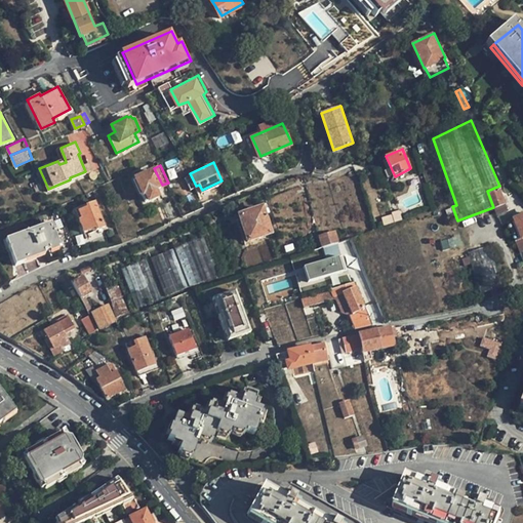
[(162,185),(154,168),(135,176),(143,194),(145,193),(149,201),(159,197),(155,188),(162,185)]
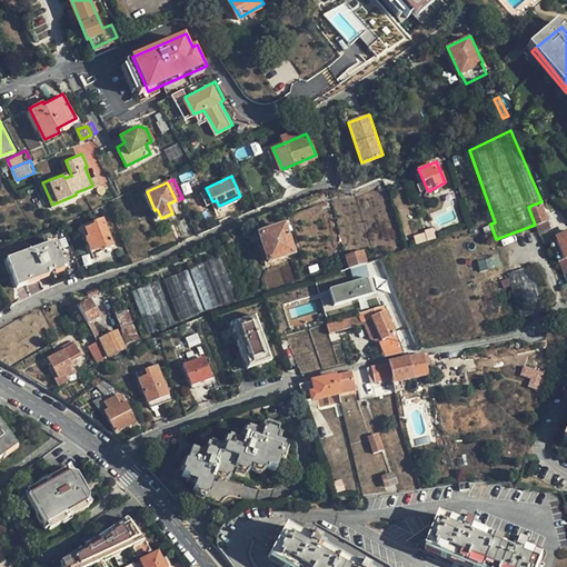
[(212,201),(206,188),(200,190),(207,204),(212,201)]
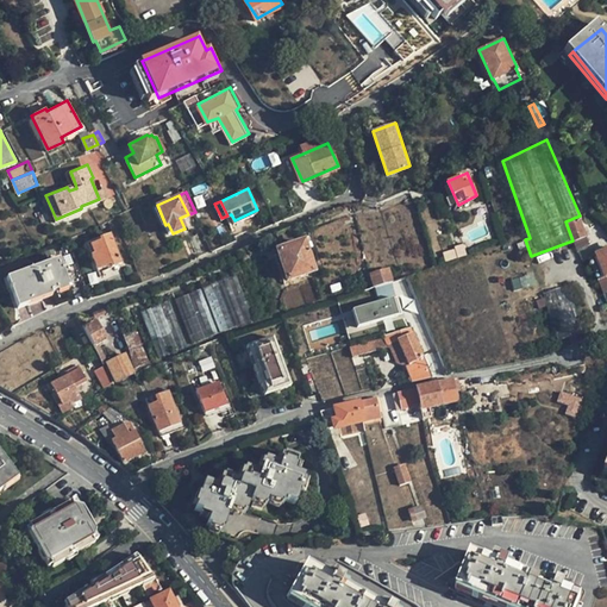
[(588,235),(580,216),(565,221),(573,241),(588,235)]
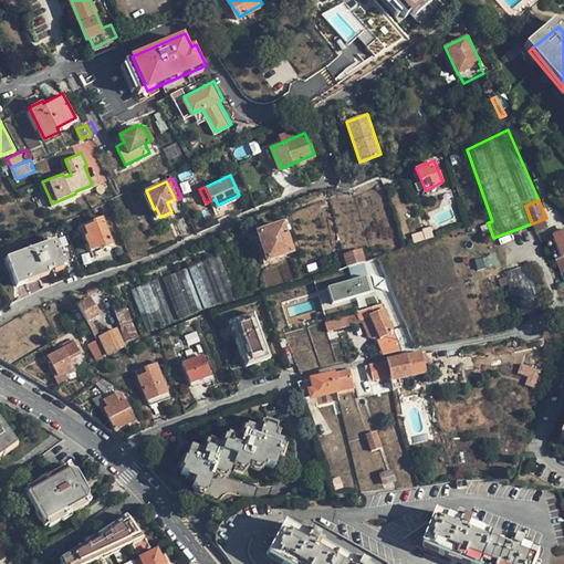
[(114,241),(102,215),(84,222),(89,232),(86,233),(93,246),(103,242),(104,244),(114,241)]
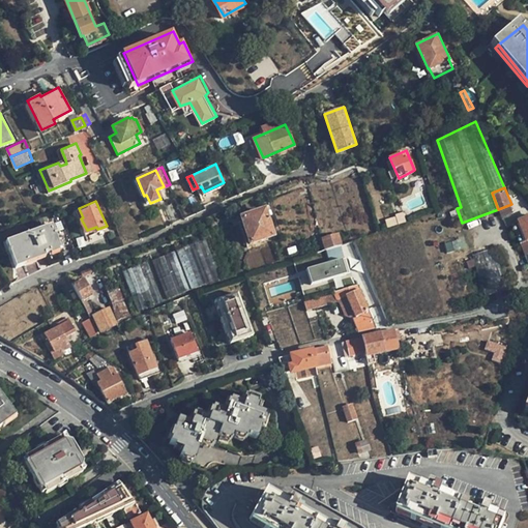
[(271,233),(264,208),(241,216),(250,241),(271,233)]
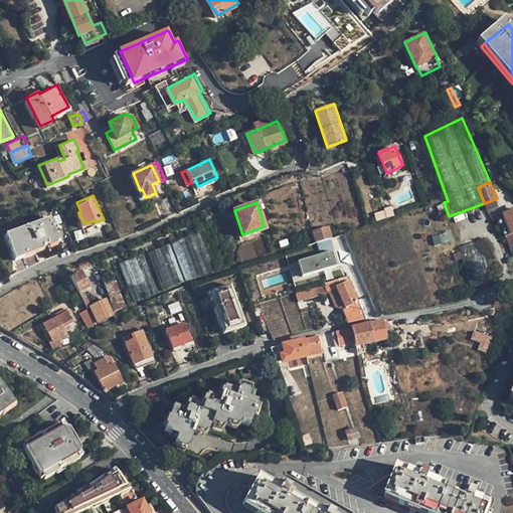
[(43,245),(59,239),(50,216),(5,232),(15,258),(24,253),(24,250),(42,243),(43,245)]
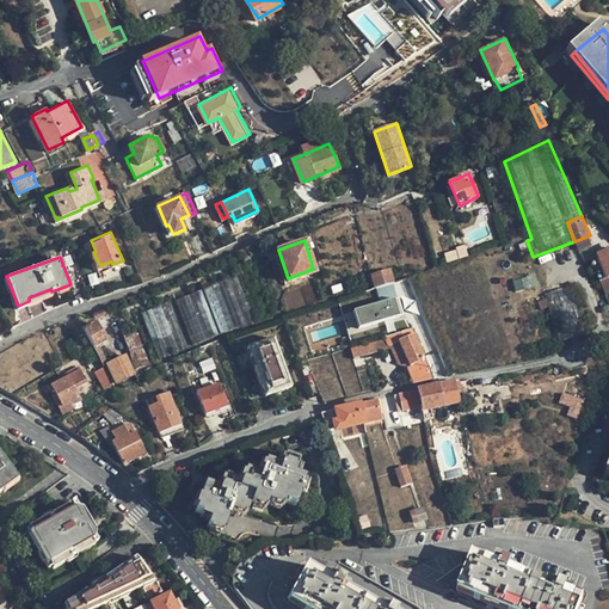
[(374,285),(394,280),(389,266),(370,272),(374,285)]
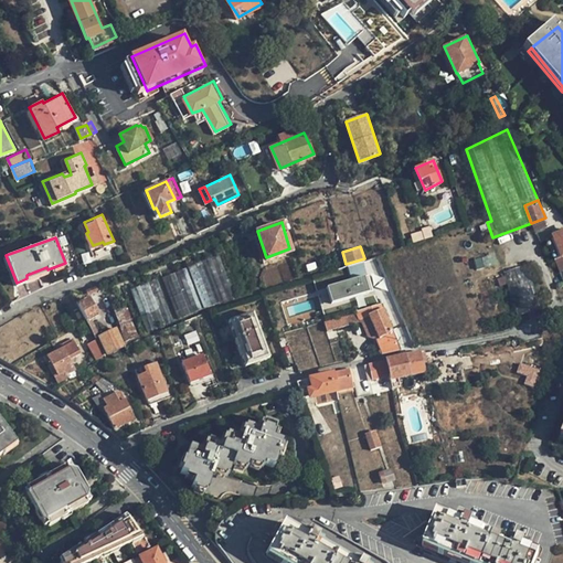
[(238,295),(221,251),(133,286),(150,330),(238,295)]
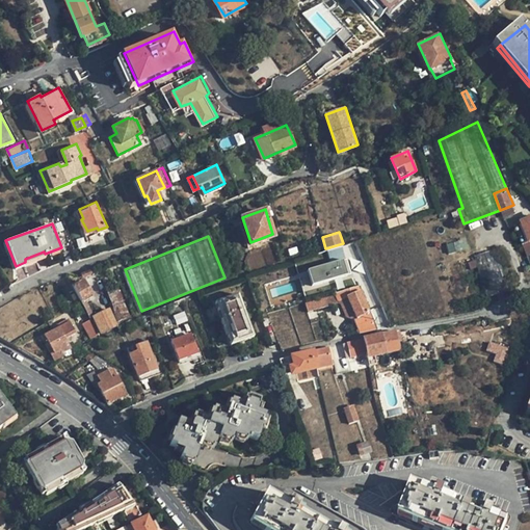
[(492,295),(511,288),(497,247),(477,255),(492,295)]
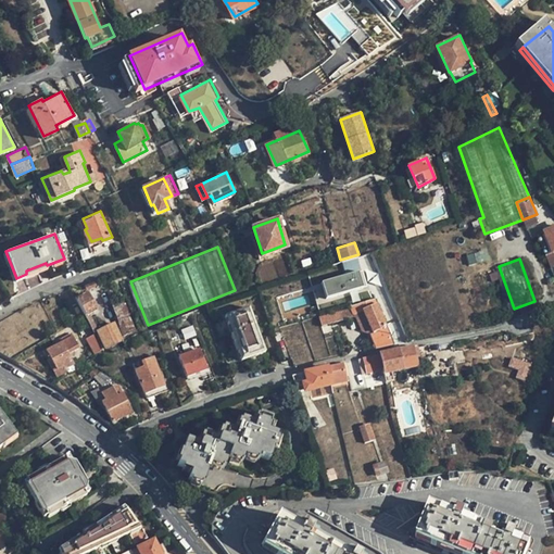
[(368,290),(362,268),(359,269),(357,266),(352,267),(353,272),(349,273),(354,294),(368,290)]
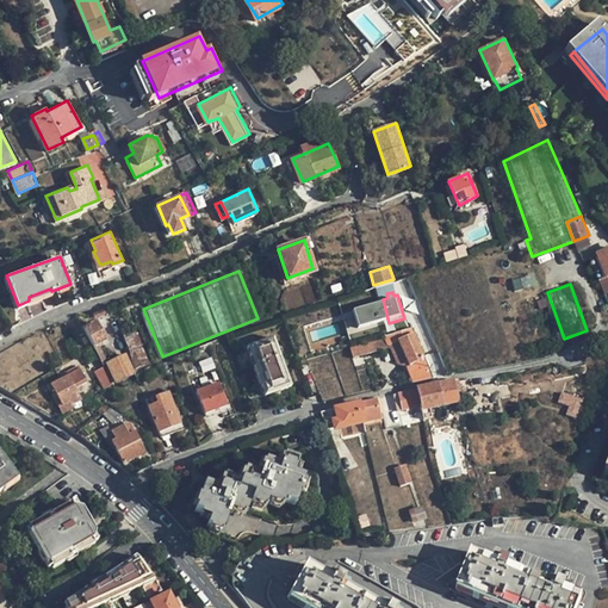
[(94,321),(82,327),(92,343),(104,337),(94,321)]
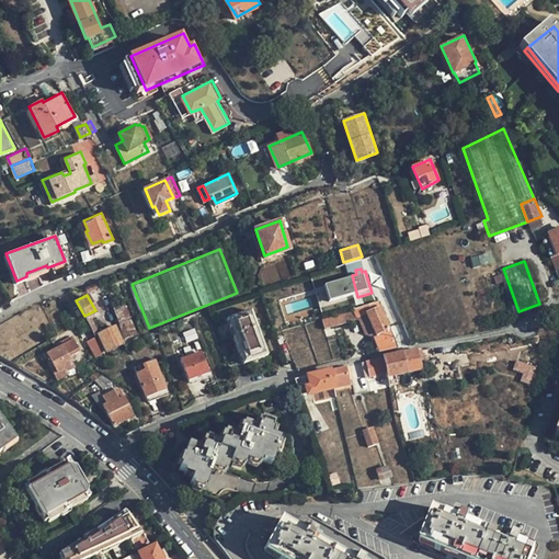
[(128,337),(140,331),(127,300),(115,306),(128,337)]
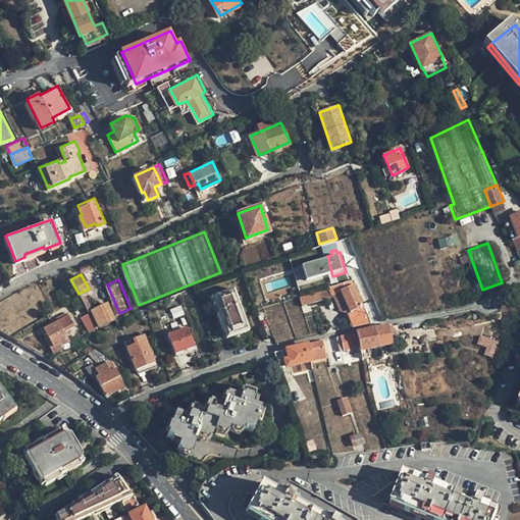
[(347,286),(349,286),(347,279),(318,288),(322,303),(336,300),(334,289),(347,286)]
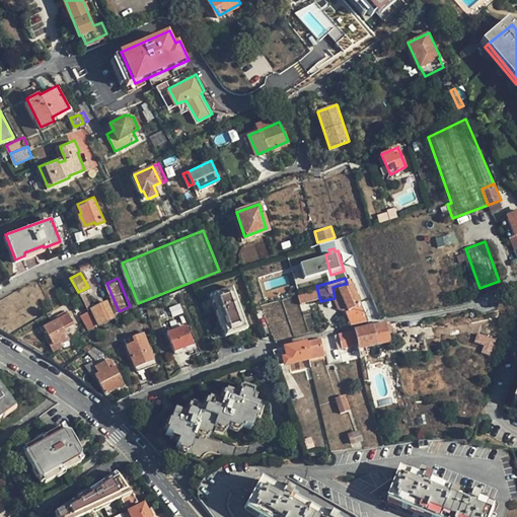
[(247,325),(233,284),(211,291),(224,333),(247,325)]
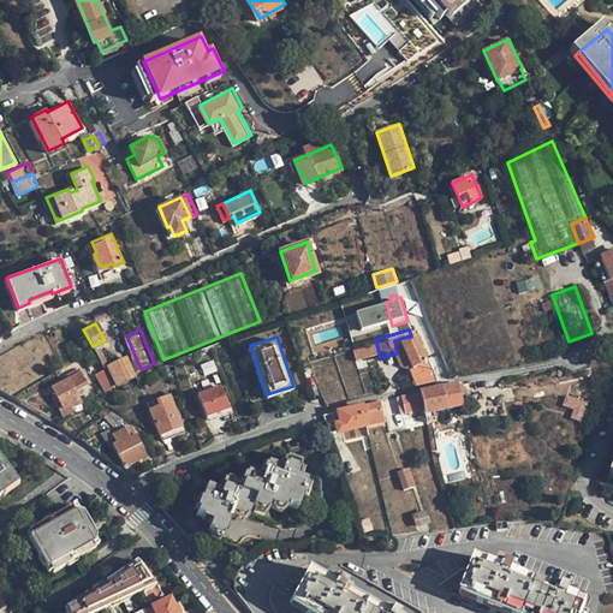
[(415,361),(409,337),(394,340),(397,353),(400,365),(415,361)]
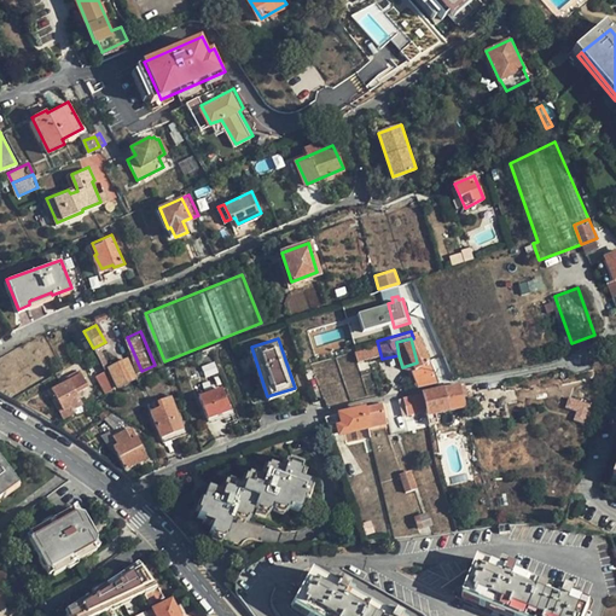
[(132,376),(122,358),(105,366),(115,384),(132,376)]
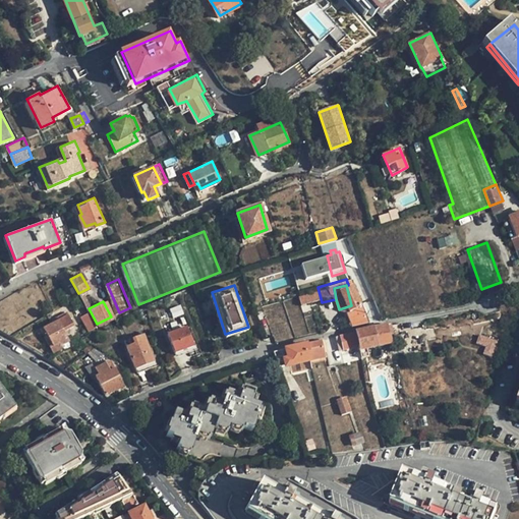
[(341,318),(344,328),(356,326),(355,322),(351,305),(339,309),(341,318)]
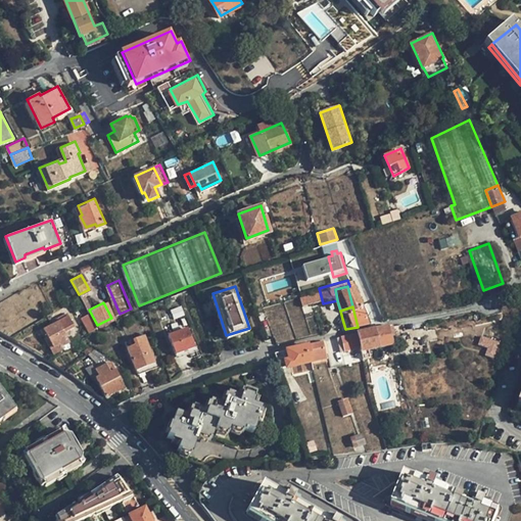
[(95,326),(87,311),(78,315),(86,331),(95,326)]
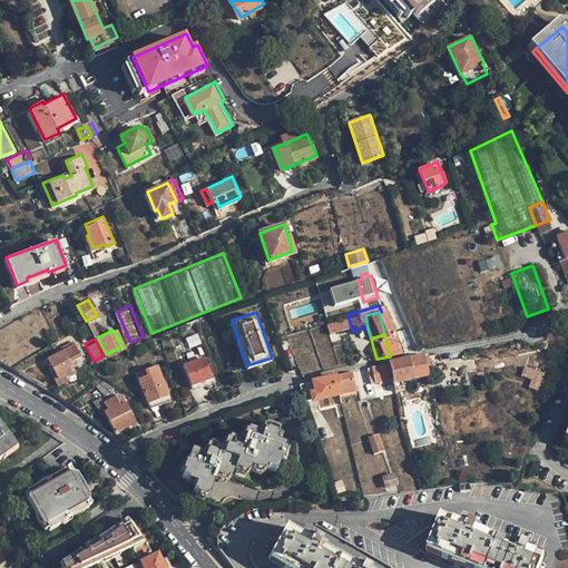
[(66,376),(75,370),(70,362),(81,355),(75,343),(47,358),(58,376),(65,373),(66,376)]
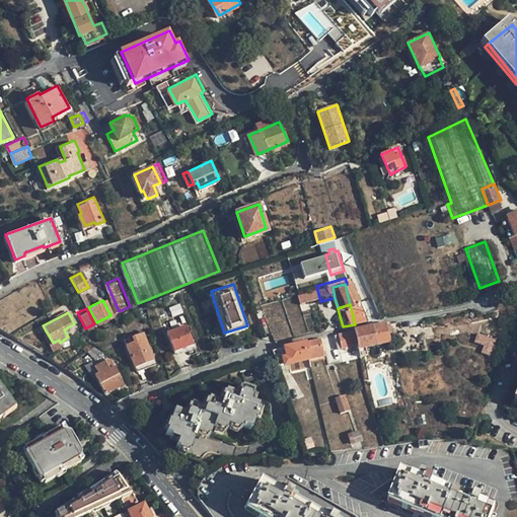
[(475,381),(462,315),(450,318),(462,384),(475,381)]
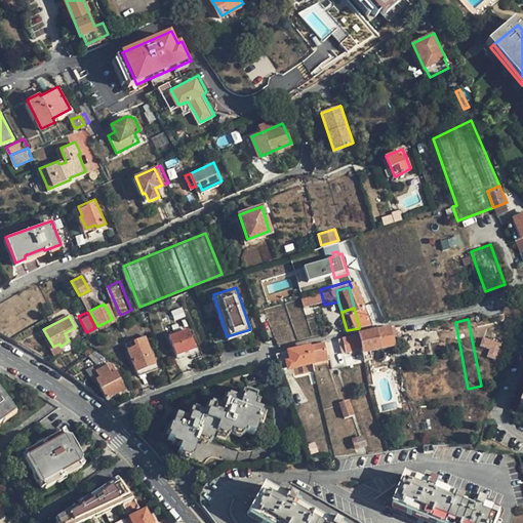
[(394,330),(393,327),(375,330),(344,336),(347,352),(362,349),(363,353),(377,350),(395,346),(392,331),(394,330)]
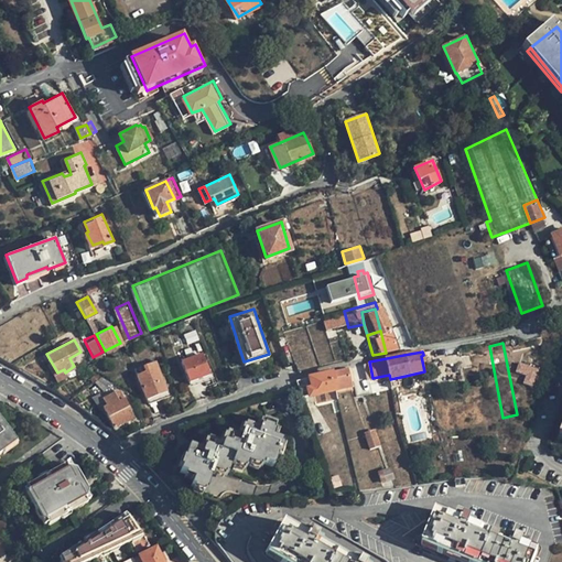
[(212,374),(203,353),(181,360),(190,382),(212,374)]
